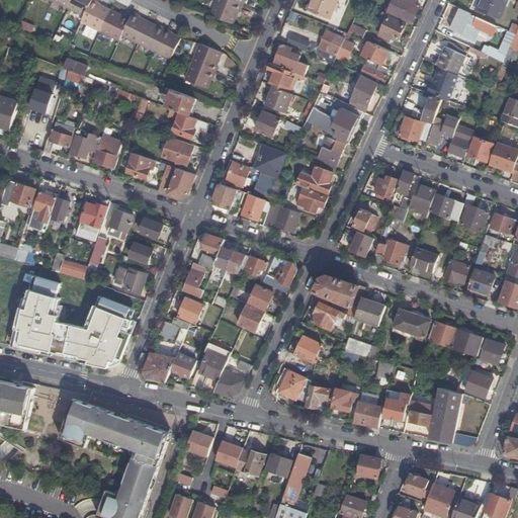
[(171,60),(181,38),(171,34),(172,32),(159,25),(158,27),(140,18),(140,16),(134,13),(131,19),(123,16),(122,17),(99,5),(100,4),(93,1),(93,0),(52,0),(85,16),(82,22),(119,41),(122,35),(171,60)]
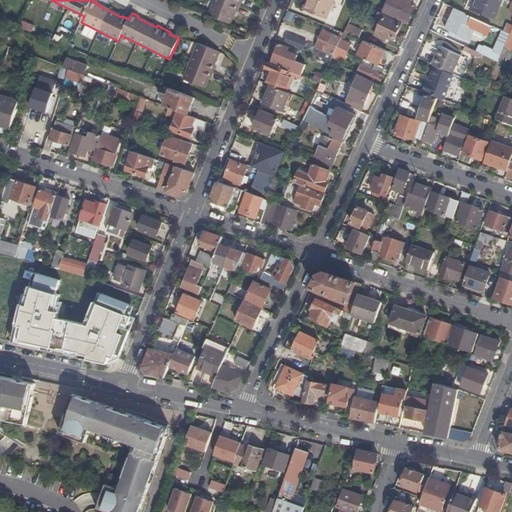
[(215,0),(209,15),(230,24),(235,12),(236,12),(238,5),(239,6),(241,0),(215,0)]
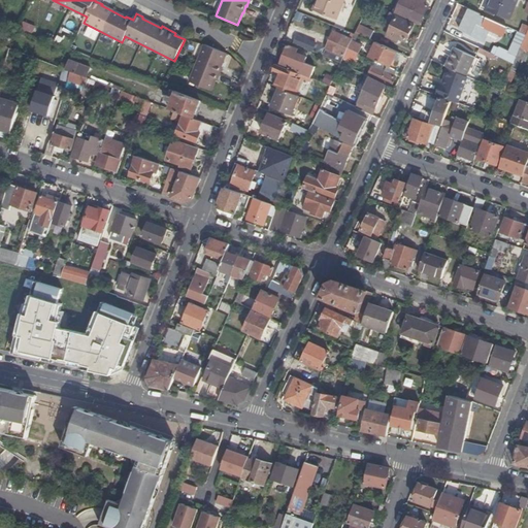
[(345,0),(317,0),(317,1),(321,2),(317,11),(337,20),(345,0)]
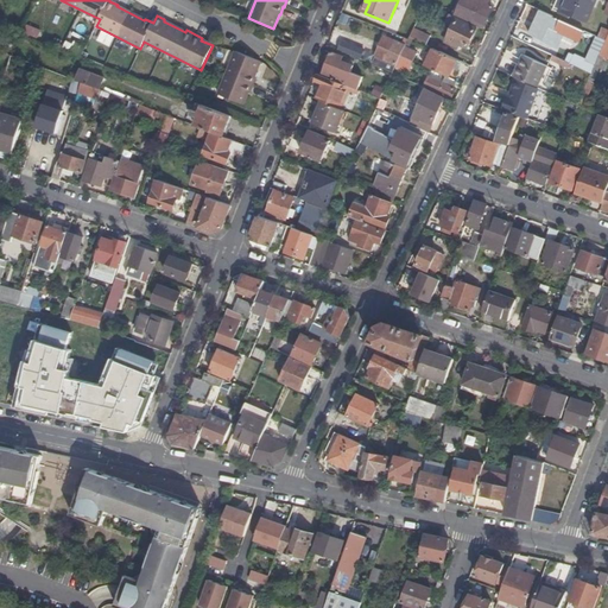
[(487,5),(489,0),(468,0),(461,18),(482,27),(493,7),(487,5)]
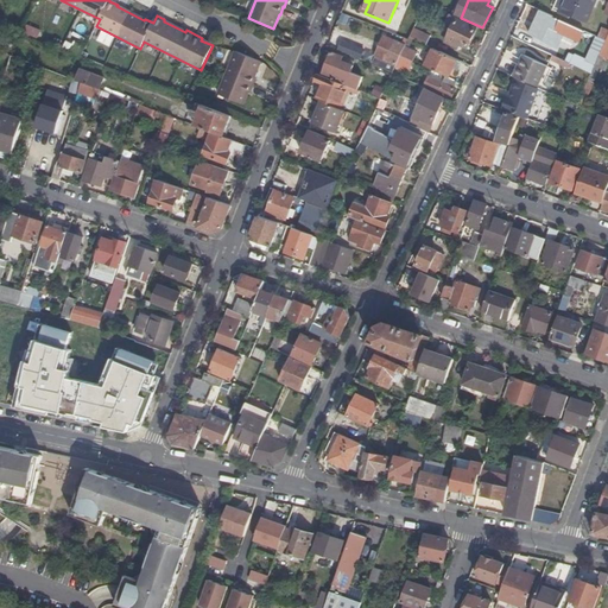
[(597,0),(567,0),(562,12),(588,23),(597,0)]
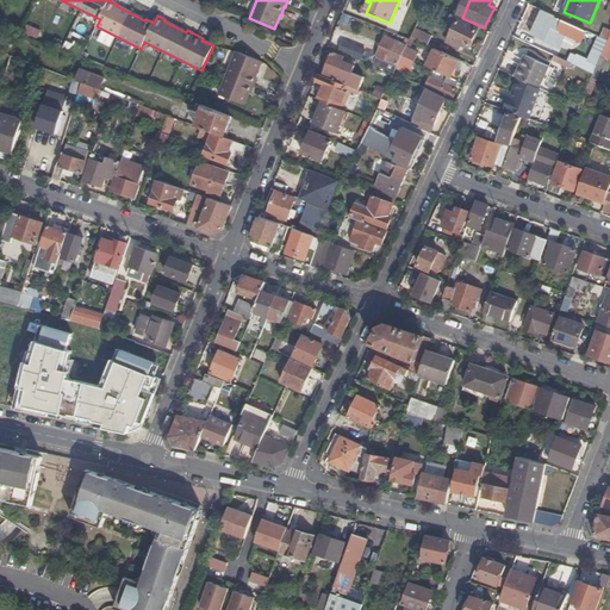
[(555,17),(542,11),(531,35),(543,41),(549,29),(582,42),(585,32),(554,18),(555,17)]
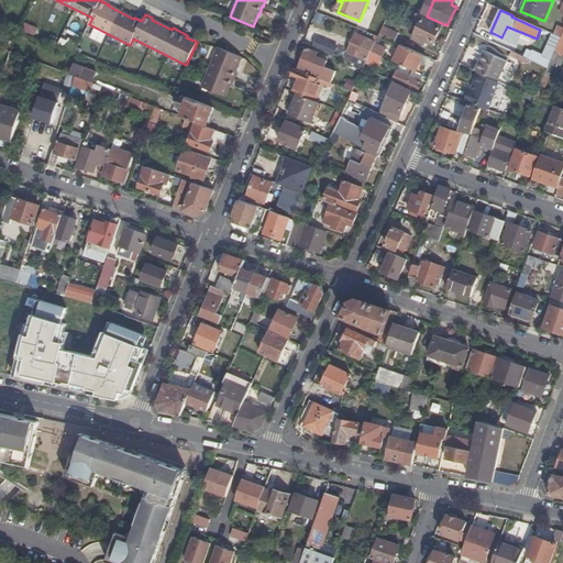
[(422,18),(423,17),(417,13),(414,21),(419,24),(422,18)]
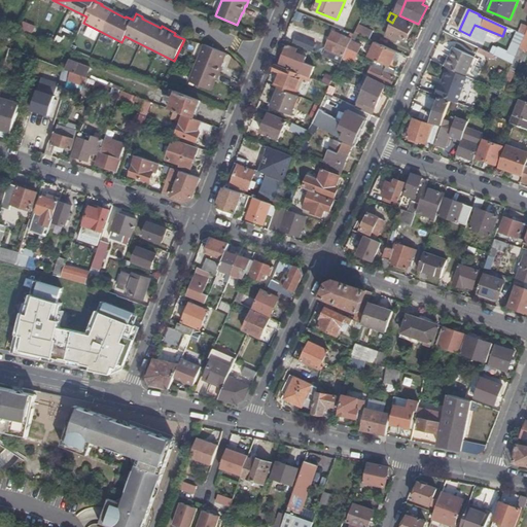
[(413,25),(395,16),(392,23),(386,37),(393,40),(395,37),(405,41),(413,25)]
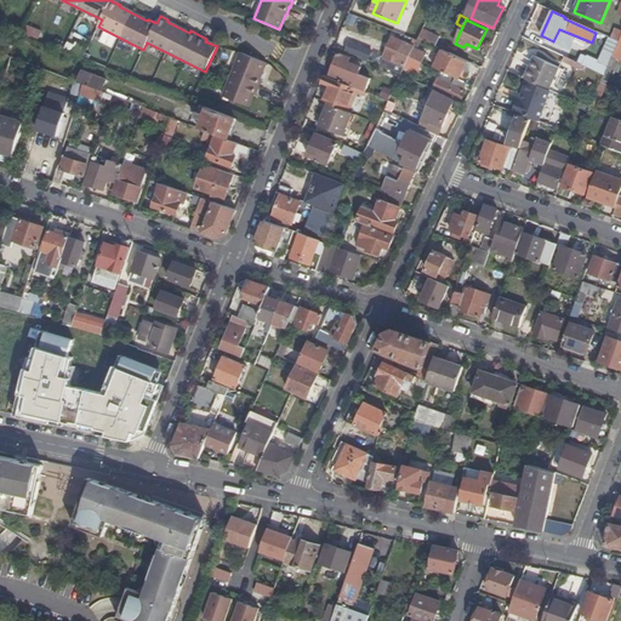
[(38,38),(40,28),(27,26),(24,34),(38,38)]
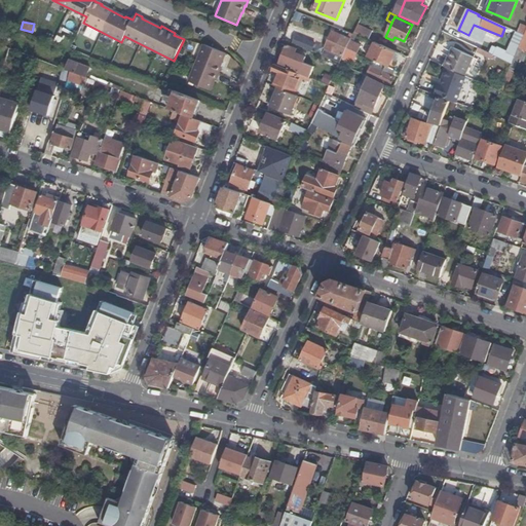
[(359,24),(354,33),(369,39),(373,31),(359,24)]
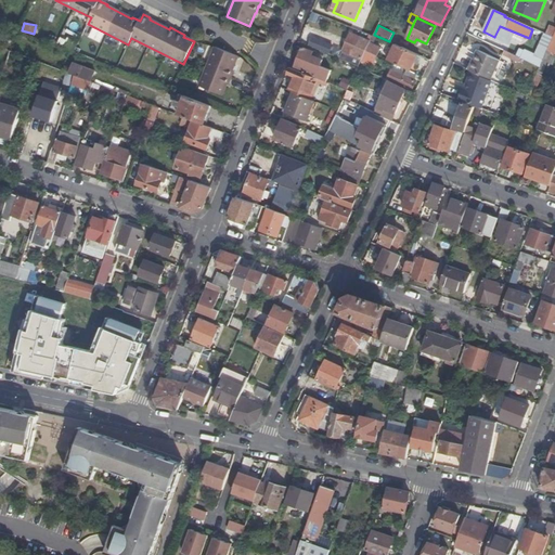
[(370,42),(370,41),(350,33),(339,59),(359,66),(362,59),(366,50),(370,42)]
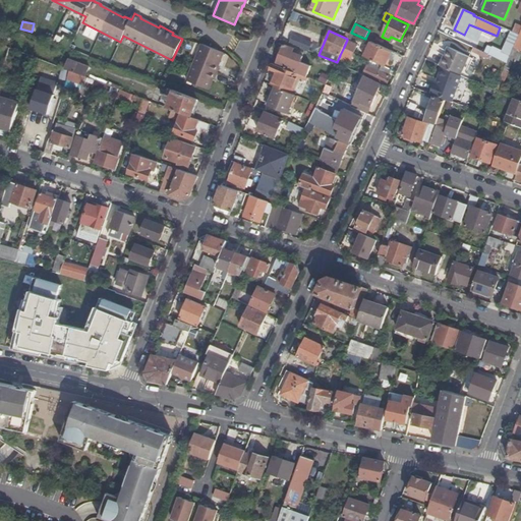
[(514,45),(519,35),(514,32),(509,43),(514,45)]
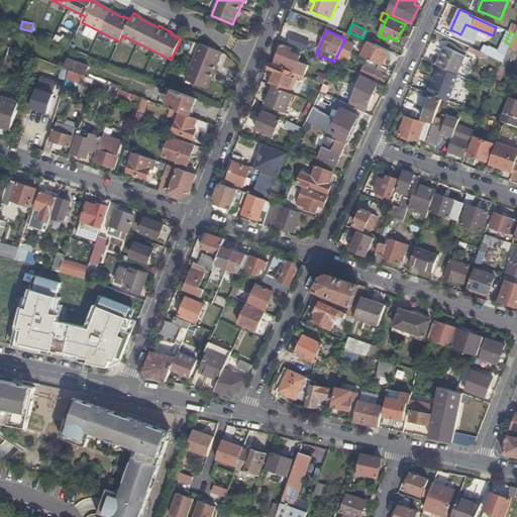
[(292,36),(289,43),(300,48),(303,40),(292,36)]
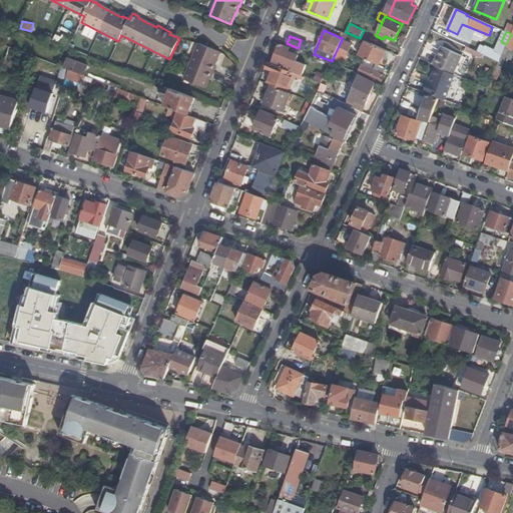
[(351,44),(342,39),(339,46),(348,51),(355,54),(357,52),(349,48),(351,44)]
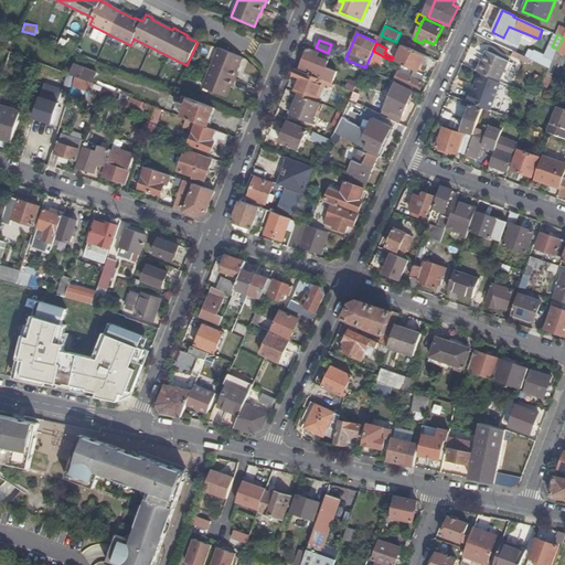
[(394,62),(417,72),(420,64),(425,56),(402,45),(394,62)]
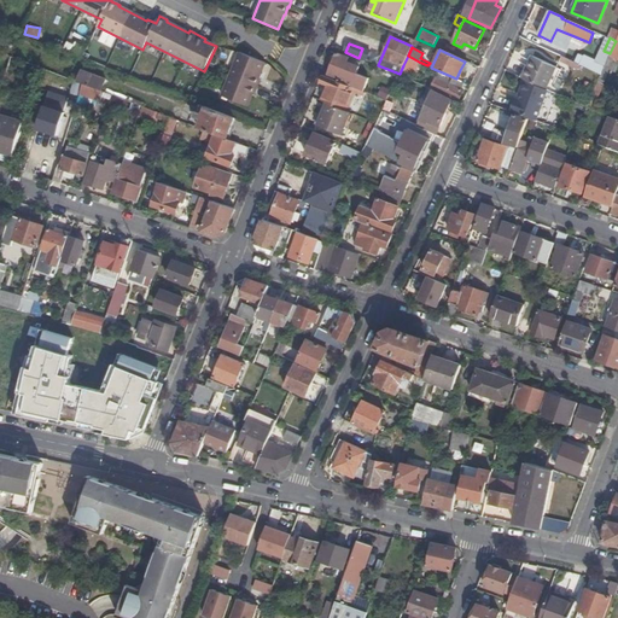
[(258,77),(264,63),(239,53),(222,97),(246,106),(251,94),(254,95),(257,87),(256,87),(260,77),(258,77)]
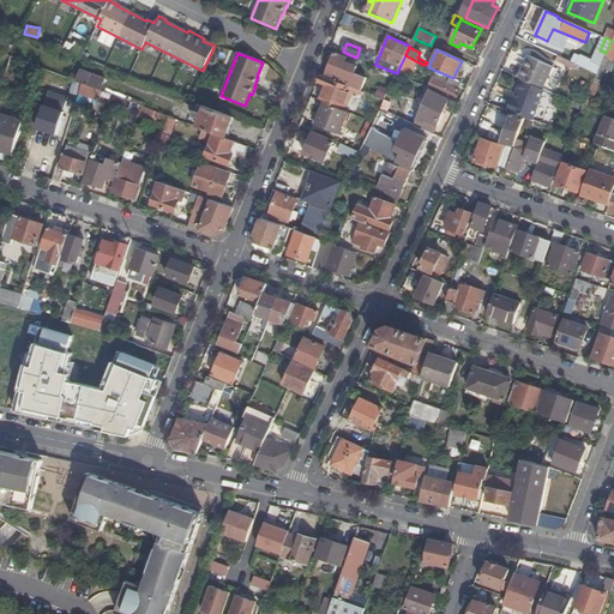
[(338,79),(338,82),(353,88),(361,91),(367,78),(355,73),(357,66),(349,62),(350,60),(348,59),(348,58),(336,53),(326,74),(338,79)]
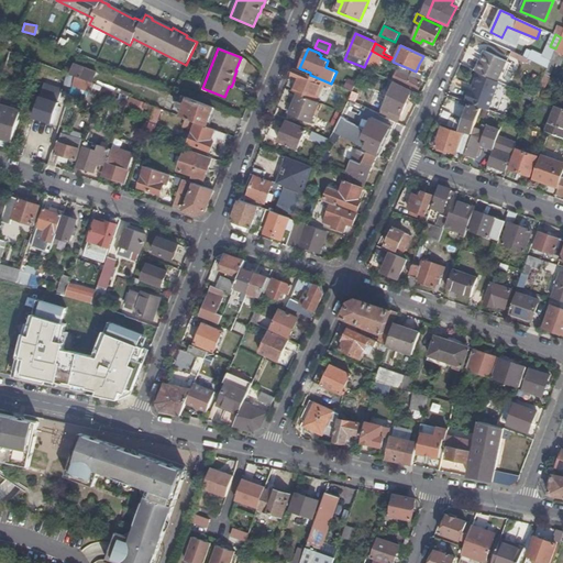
[(382,56),(372,51),(367,59),(377,65),(382,56)]
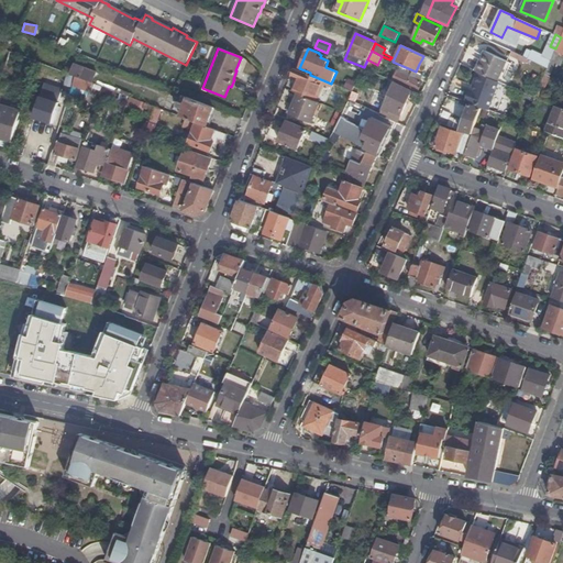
[(481,62),(476,73),(478,74),(497,81),(507,62),(485,52),(482,51),(477,61),(481,62)]
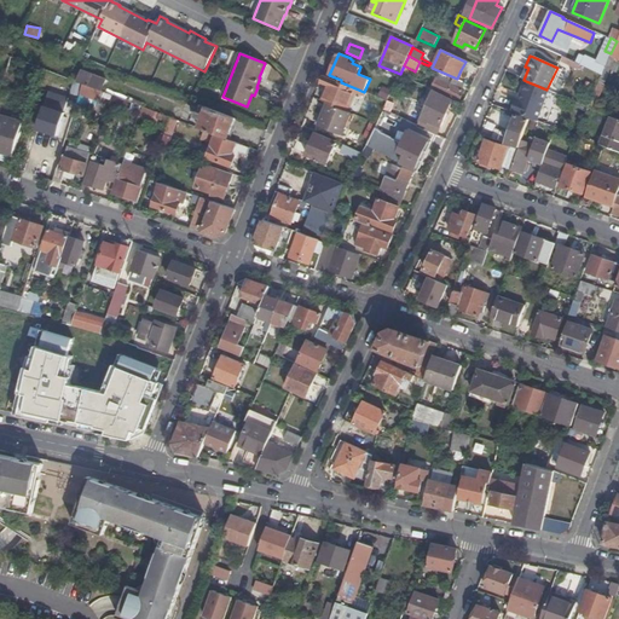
[(580,64),(562,56),(560,61),(578,69),(580,64)]
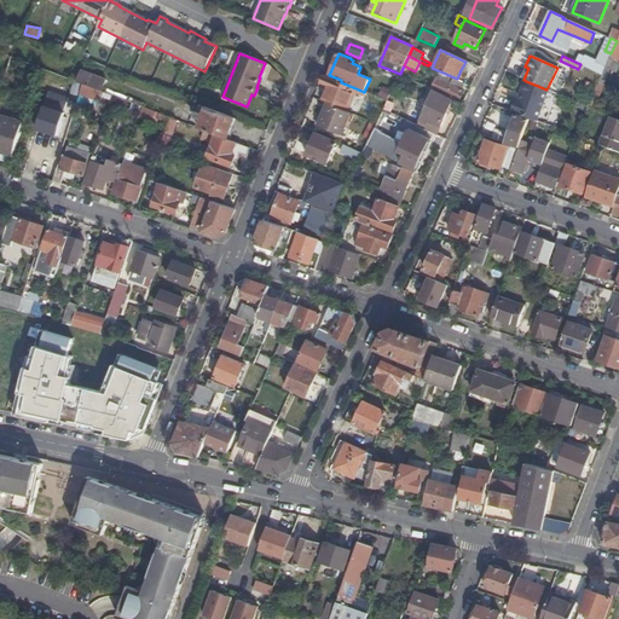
[(584,56),(580,64),(602,74),(605,67),(606,65),(584,56)]
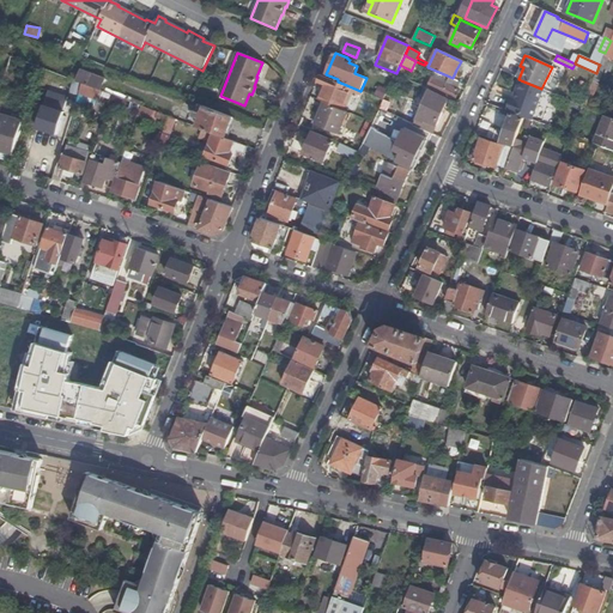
[(612,62),(612,59),(604,56),(600,65),(599,66),(605,68),(610,71),(612,62)]
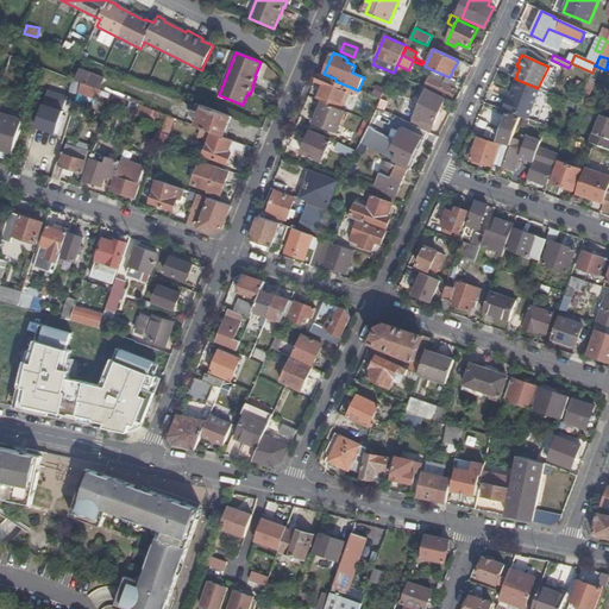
[(594,82),(601,68),(595,66),(592,73),(589,81),(594,82)]
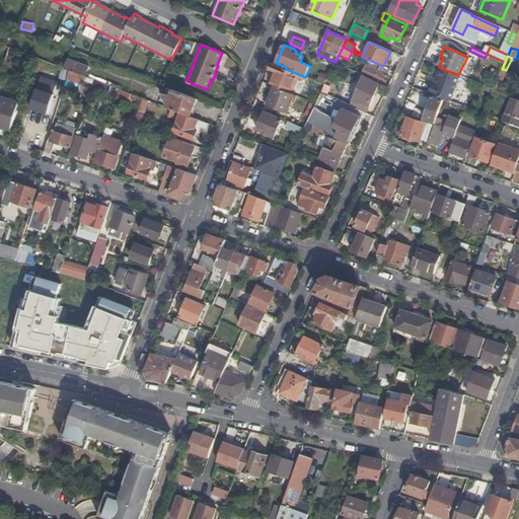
[(470,58),(467,57),(458,75),(462,77),(470,58)]
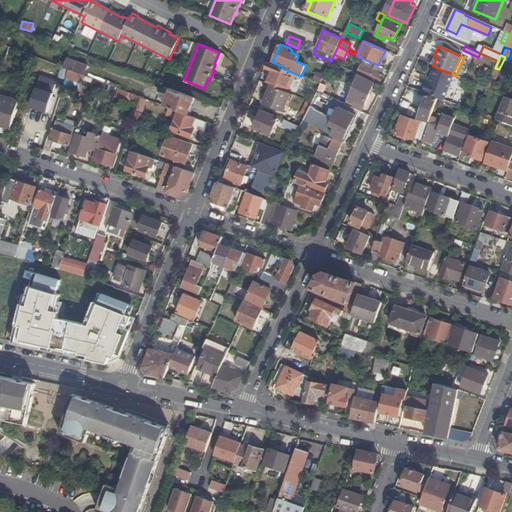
[(67,61),(64,68),(68,69),(69,70),(76,73),(84,75),(87,66),(73,61),(72,63),(67,61)]
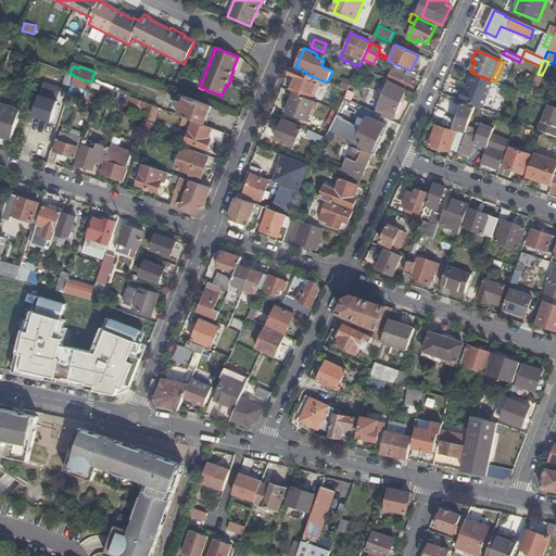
[(306,74),(292,68),(289,75),(293,76),(289,90),(294,92),(312,99),(319,79),(306,74)]
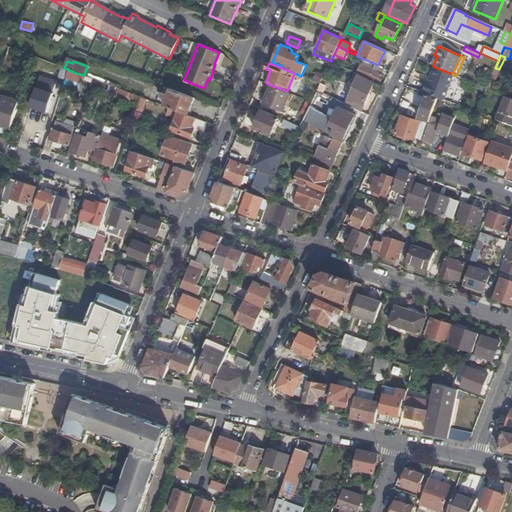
[(355,73),(357,74),(358,73),(380,83),(384,75),(380,74),(374,71),(361,65),(359,70),(356,69),(355,73)]
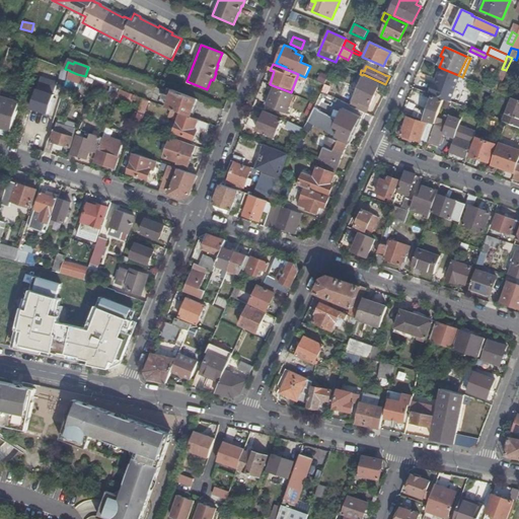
[(379,72),(385,75),(388,70),(381,67),(379,72)]
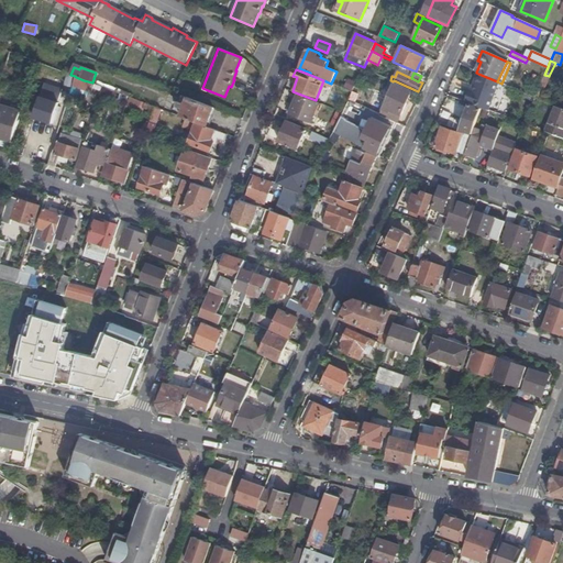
[(468,89),(463,101),(470,103),(482,108),(489,110),(501,84),(497,81),(478,74),(472,89),(468,89)]
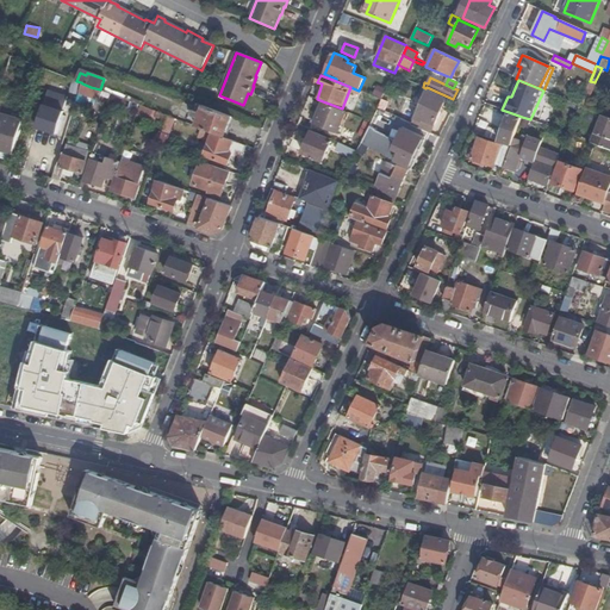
[(596,82),(595,82),(590,81),(579,106),(584,107),(596,82)]
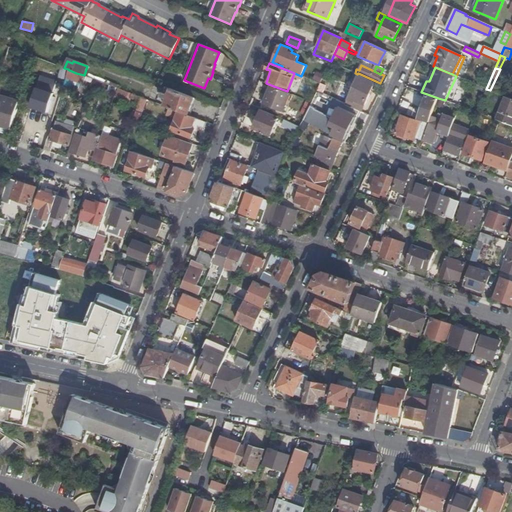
[(321,83),(325,74),(317,70),(313,79),(321,83)]
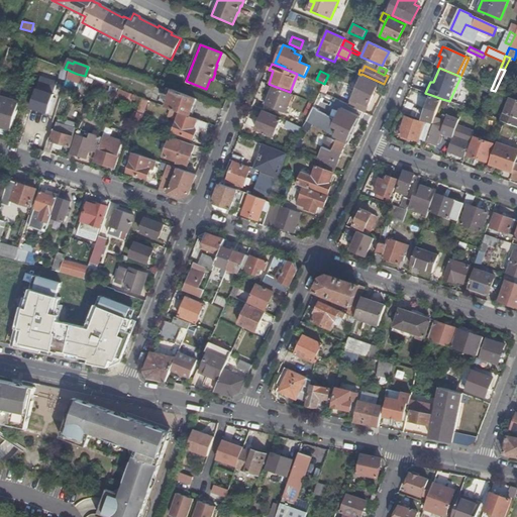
[(110,76),(106,85),(117,89),(118,89),(121,80),(110,76)]
